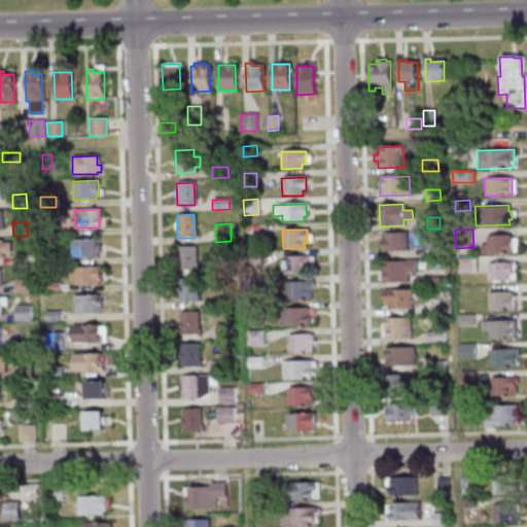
[(381,234),(406,233),(406,250),(381,251),(381,234)]
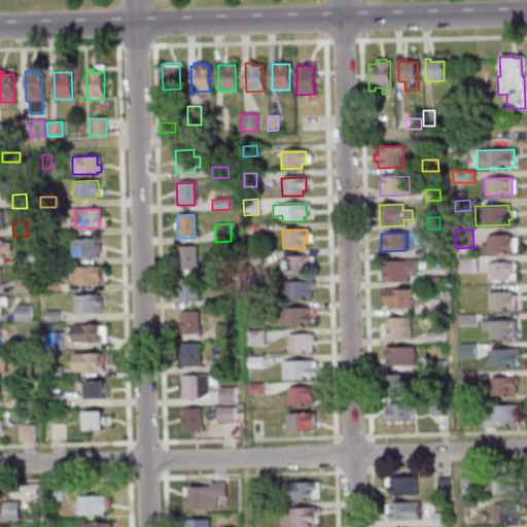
[(486,244),(486,236),(510,235),(510,238),(513,238),(513,253),(480,254),(480,244),(486,244)]
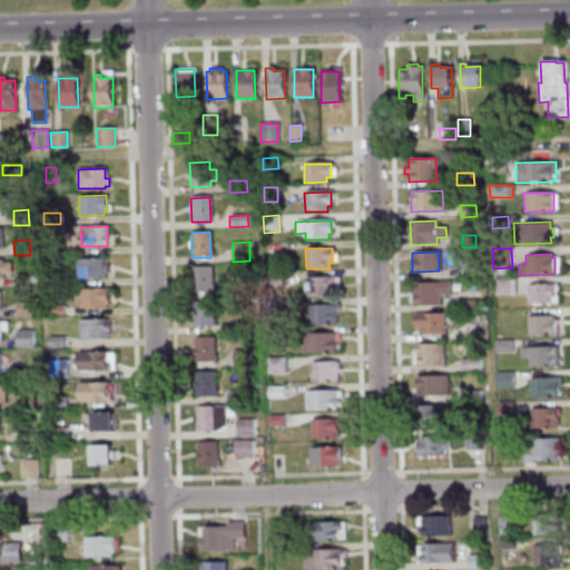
[(104,259),(105,277),(77,278),(77,259),(104,259)]
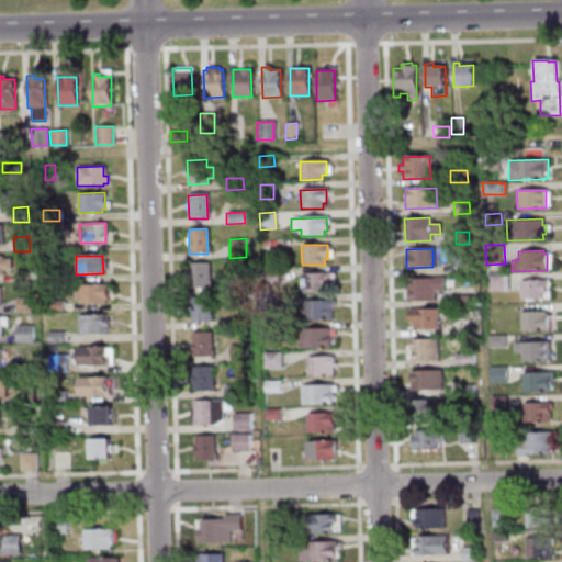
[(2,274),(0,274),(0,257),(1,257),(1,259),(10,259),(10,270),(2,270),(2,274)]
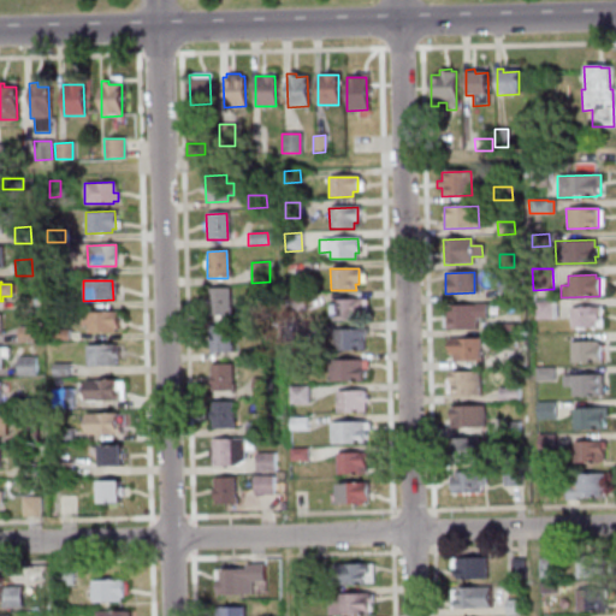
[(498,284),(515,284),(515,300),(499,301),(498,284)]
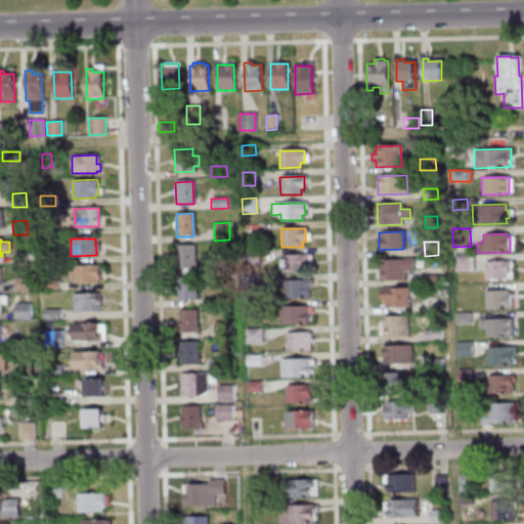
[(177,246),(194,246),(194,267),(177,267),(177,246)]
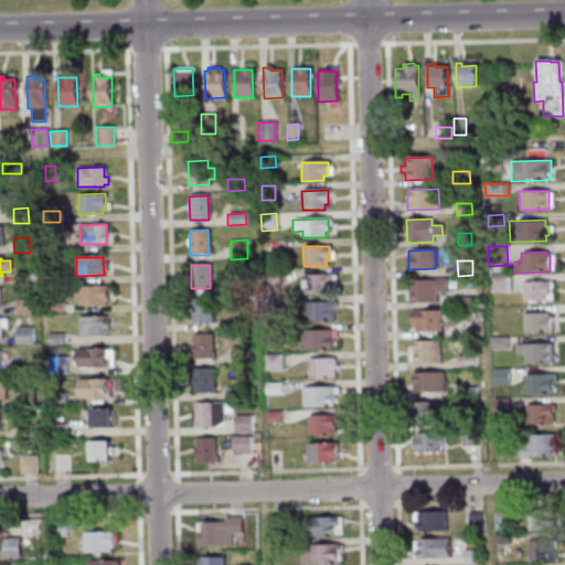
[(263,285),(263,270),(278,269),(278,284),(263,285)]
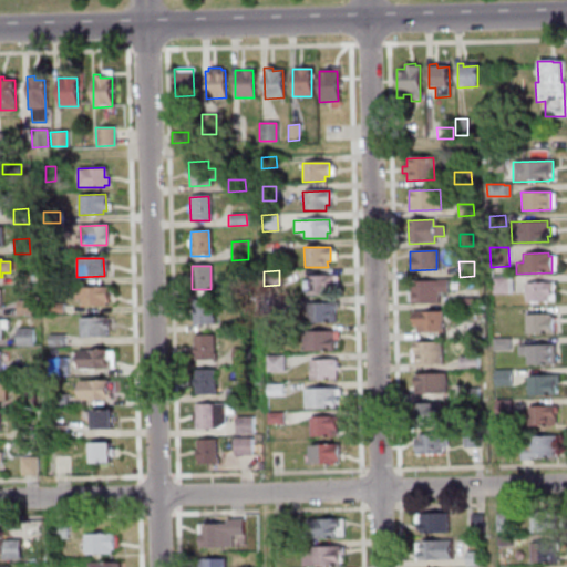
[(31,286),(16,286),(16,275),(31,274),(31,286)]
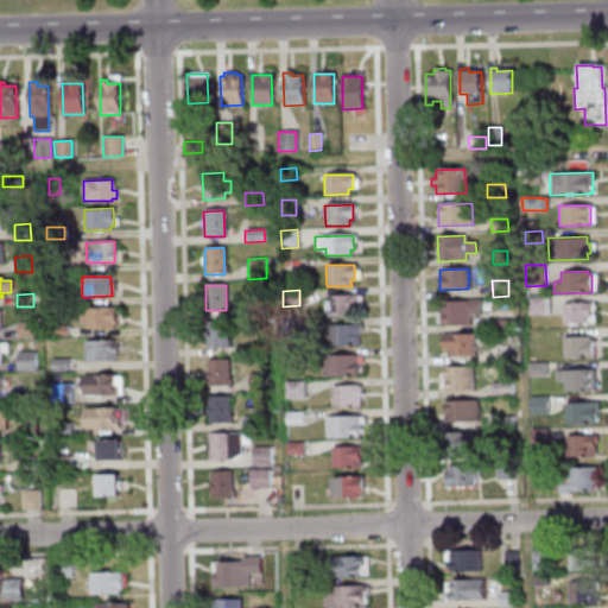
[(327,316),(327,297),(356,296),(356,309),(352,309),(352,316),(327,316)]
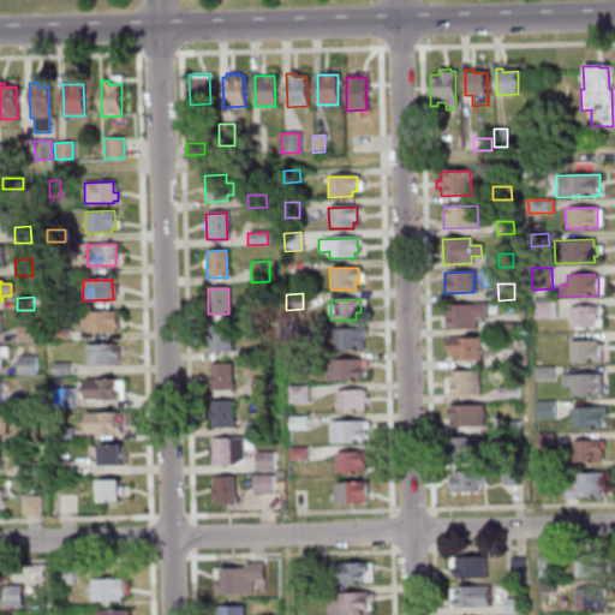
[(533,302),(550,300),(551,318),(533,320),(533,302)]
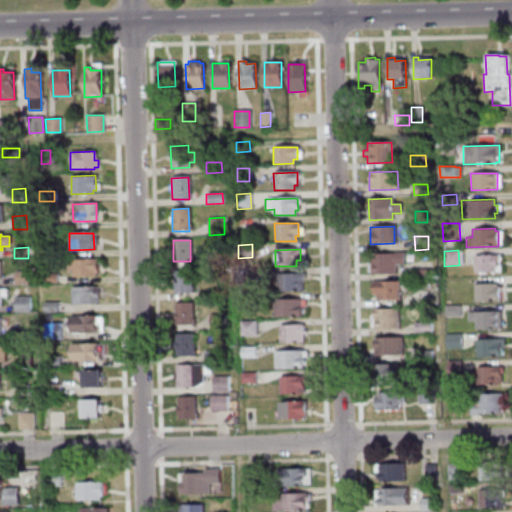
[(403,265),(395,265),(395,274),(371,274),(370,253),(403,252),(403,265)]
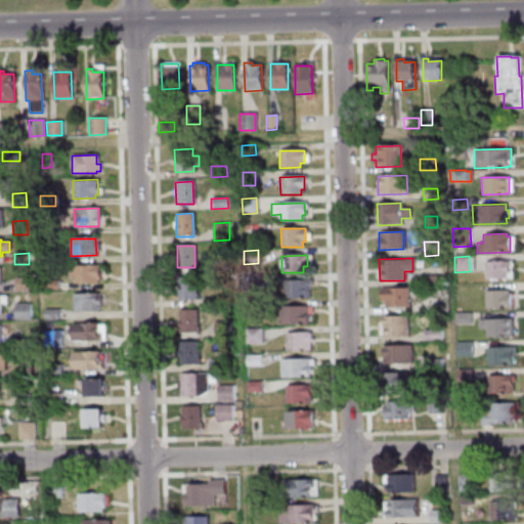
[(484,262),(509,261),(509,273),(506,273),(506,278),(485,279),(484,262)]
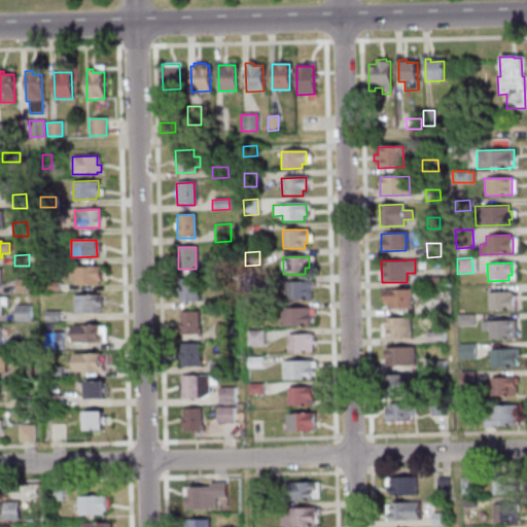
[(74,268),(100,267),(100,281),(98,281),(98,285),(74,285),(74,279),(67,279),(67,270),(74,270),(74,268)]
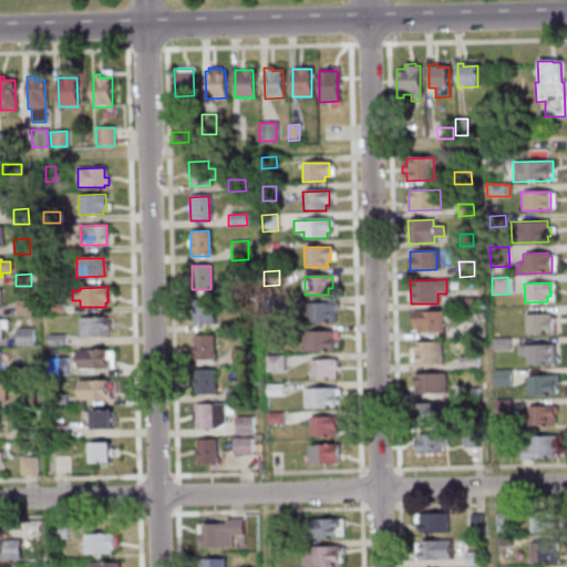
[(282,311),(264,311),(264,299),(282,298),(282,311)]
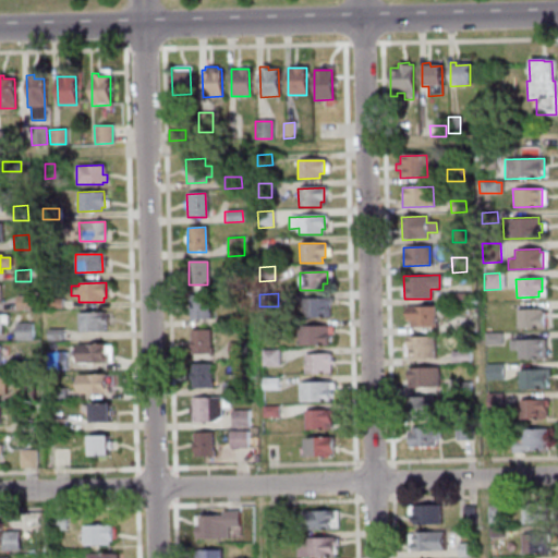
[(469,303),(453,304),(453,293),(468,293),(469,303)]
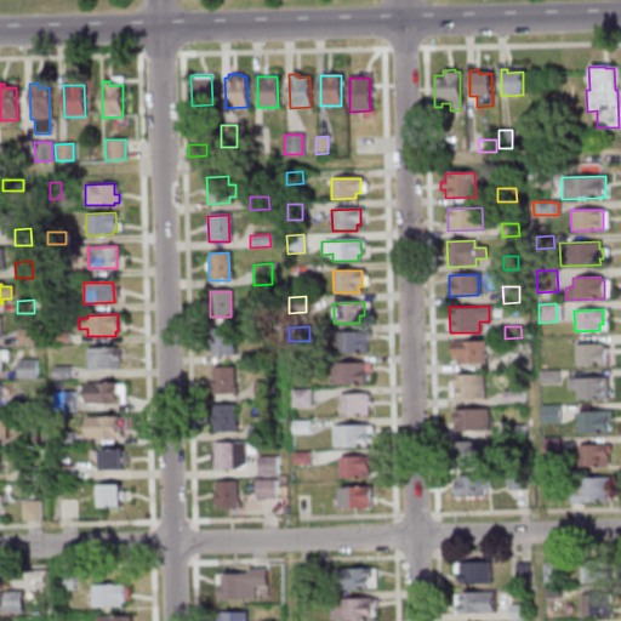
[(17,330),(34,329),(35,345),(18,346),(17,330)]
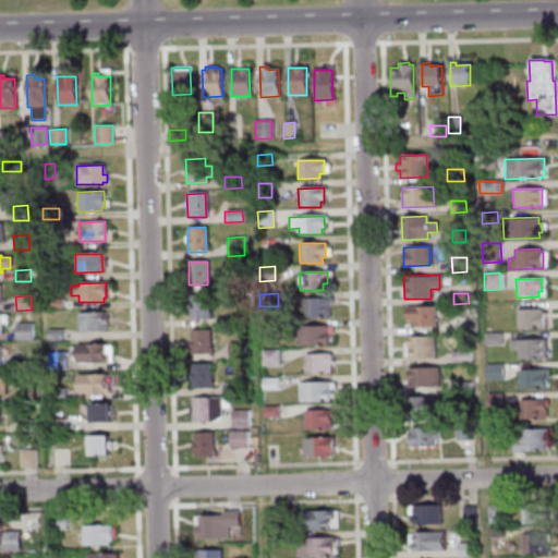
[(189,295),(207,295),(208,318),(190,319),(189,295)]
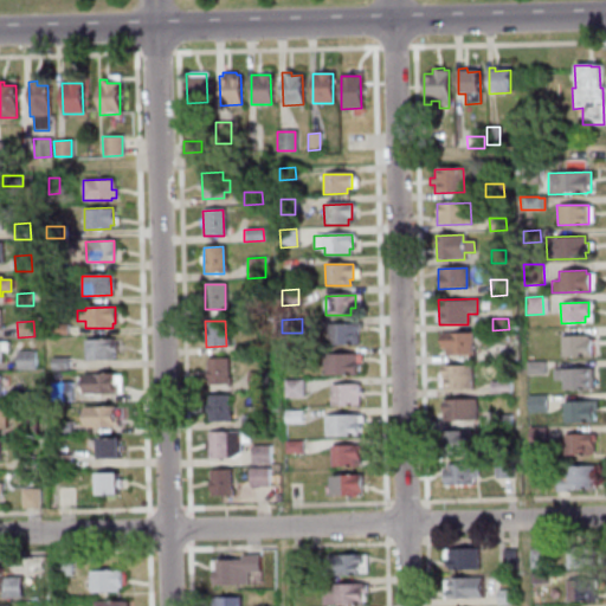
[(51,324),(66,324),(66,335),(51,336),(51,324)]
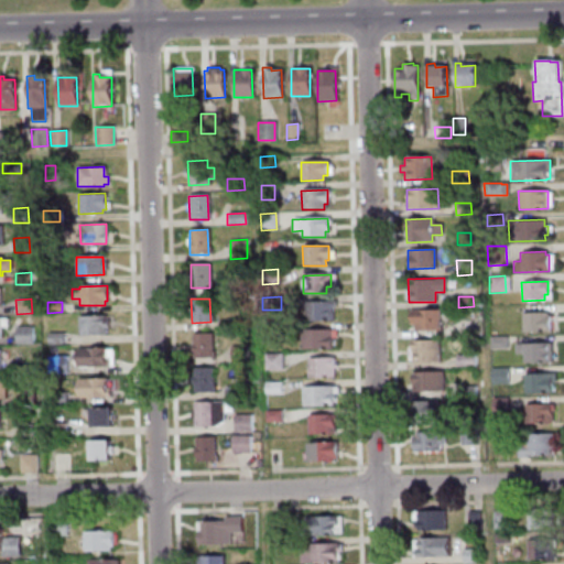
[(335,308),(332,308),(332,321),(305,321),(304,304),(335,303),(335,308)]
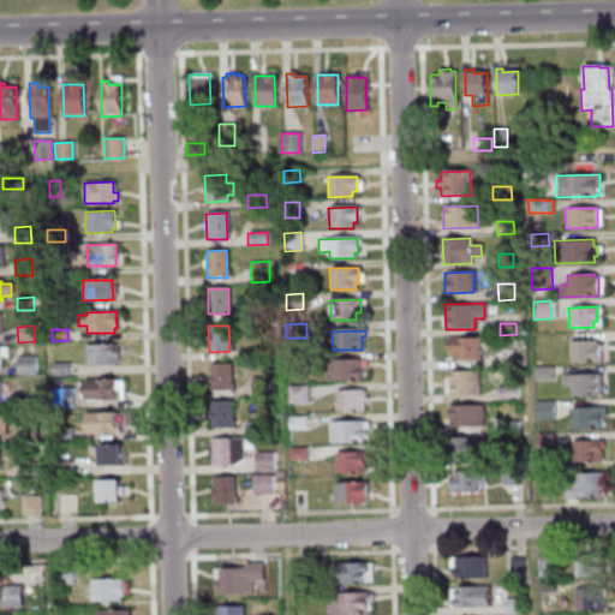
[(447,339),(479,338),(479,360),(452,360),(451,354),(447,354),(447,339)]
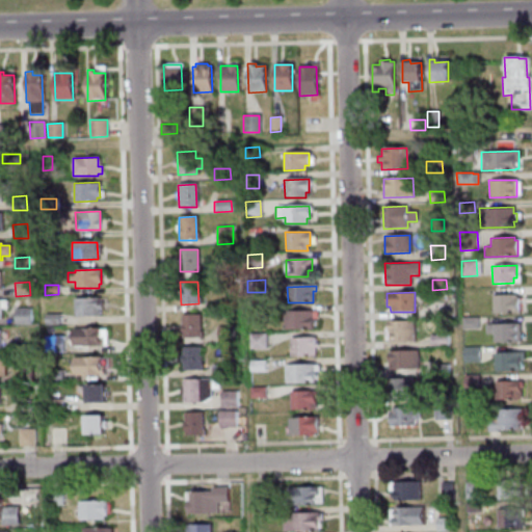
[(491,296),(515,295),(515,297),(519,297),(520,314),(493,315),(491,296)]
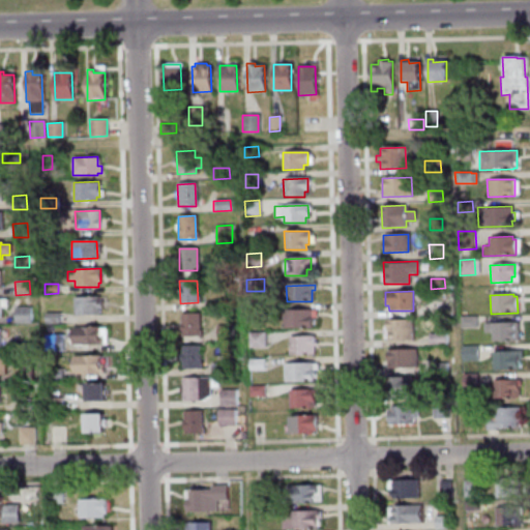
[(0,297),(0,316),(8,316),(8,297),(0,297)]
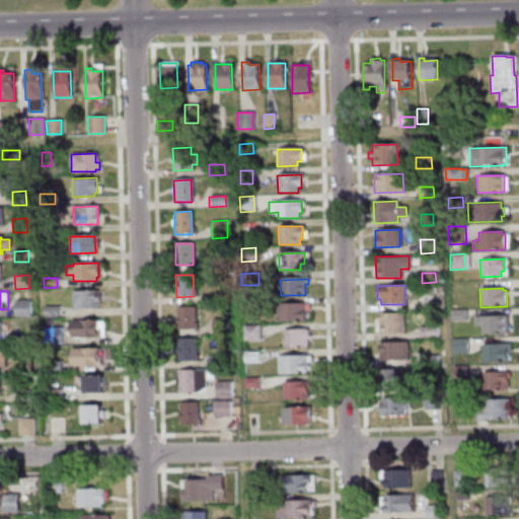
[(72,292),(96,291),(97,308),(73,309),(72,292)]
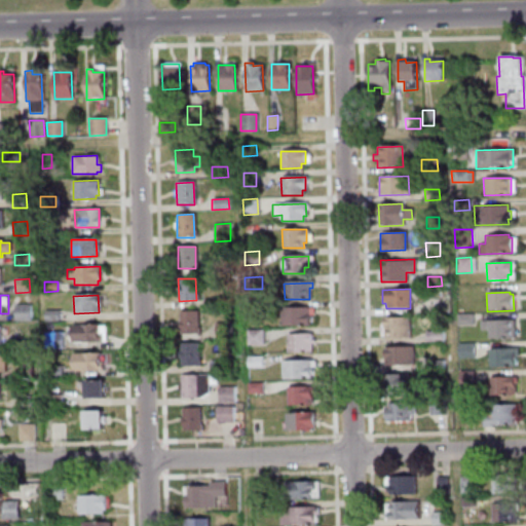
[(30,321),(14,322),(14,305),(29,305),(30,321)]
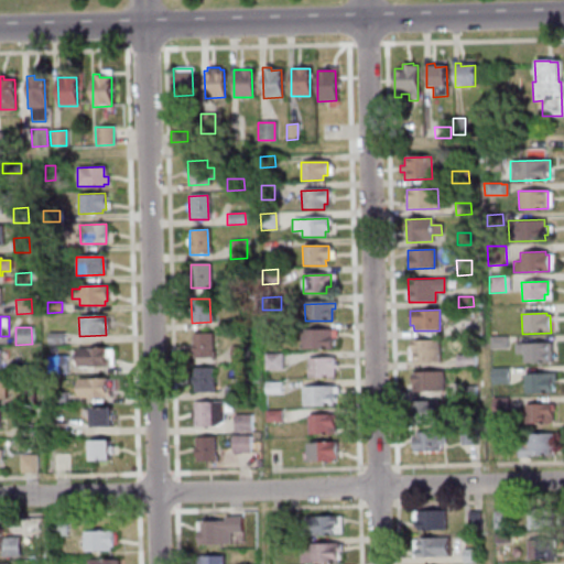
[(332,349),(301,349),(301,332),(331,331),(332,349)]
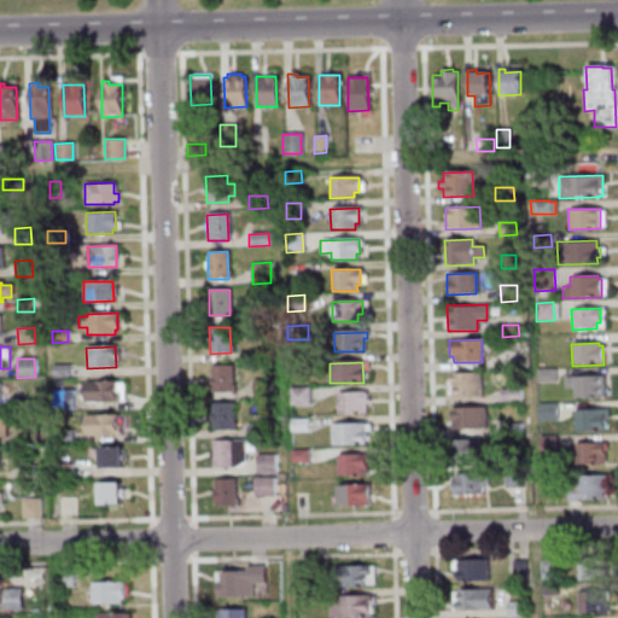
[(69,377),(52,378),(52,366),(68,365),(69,377)]
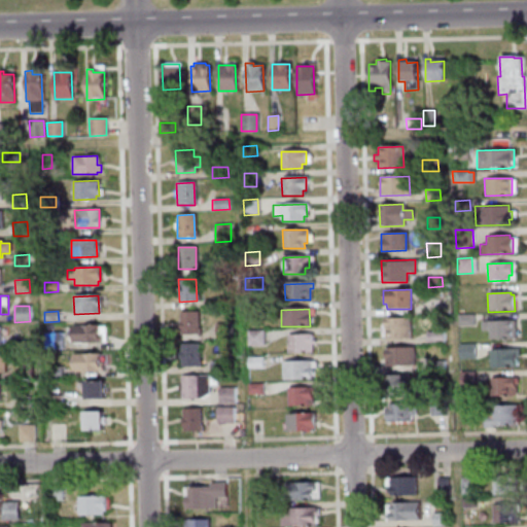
[(179,313),(198,312),(198,335),(180,335),(179,313)]
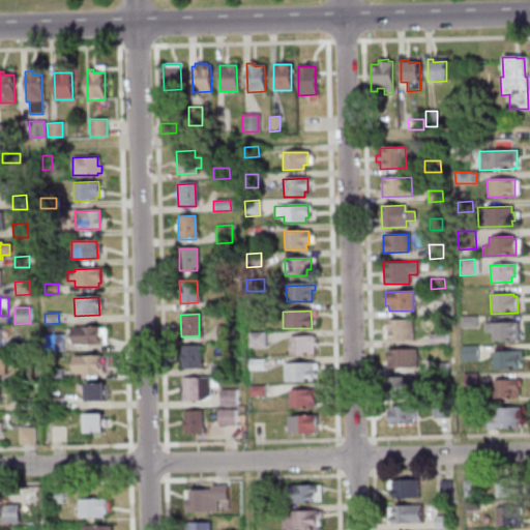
[(475,316),(476,328),(460,328),(460,317),(475,316)]
